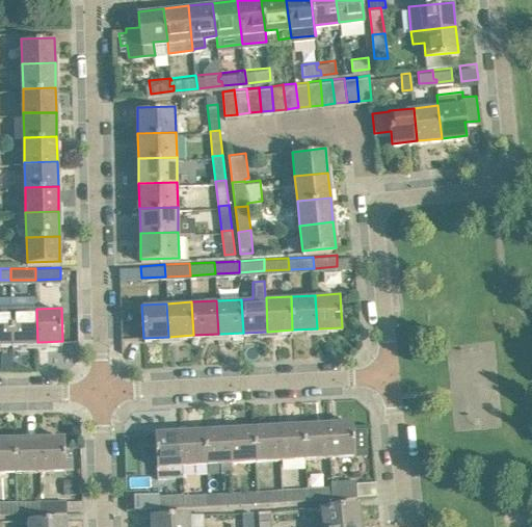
[(0,342),(12,343),(11,310),(0,309),(0,342)]
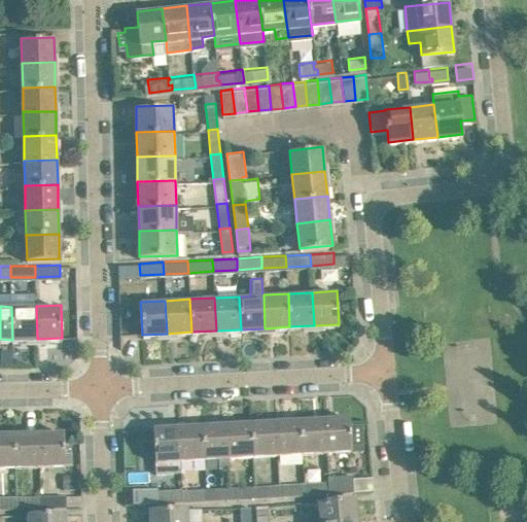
[(37,339),(36,306),(11,307),(12,340),(37,339)]
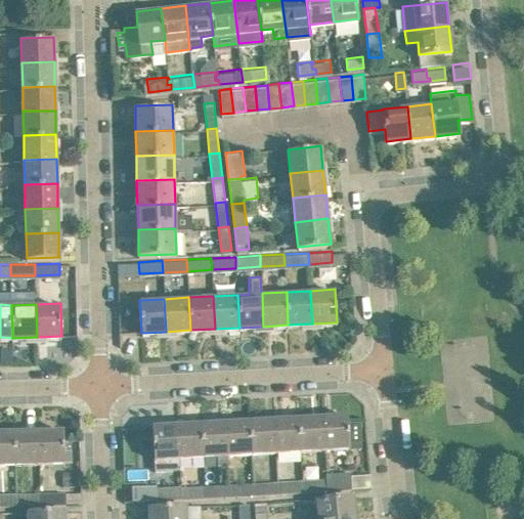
[(325,447),(349,446),(348,414),(323,415),(325,447)]
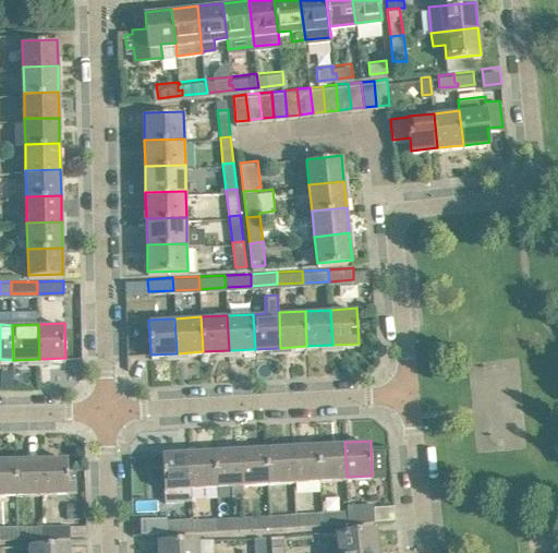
[(320,479),(346,477),(347,477),(344,442),(318,444),(320,479)]
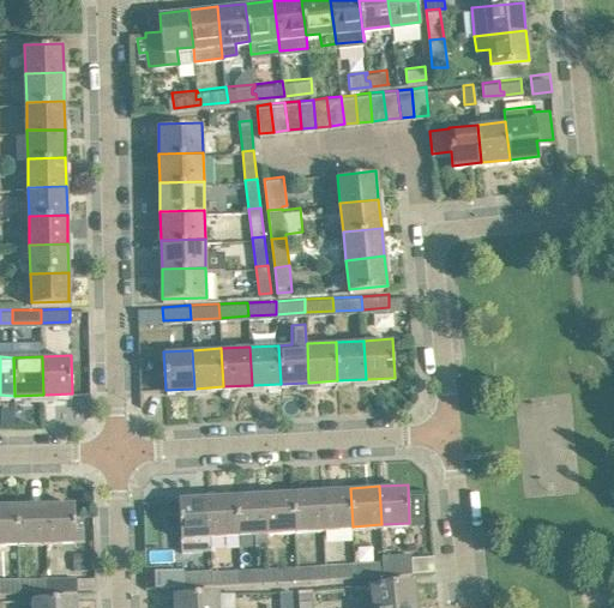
[(353,527),(350,488),(321,489),(324,528),(353,527)]
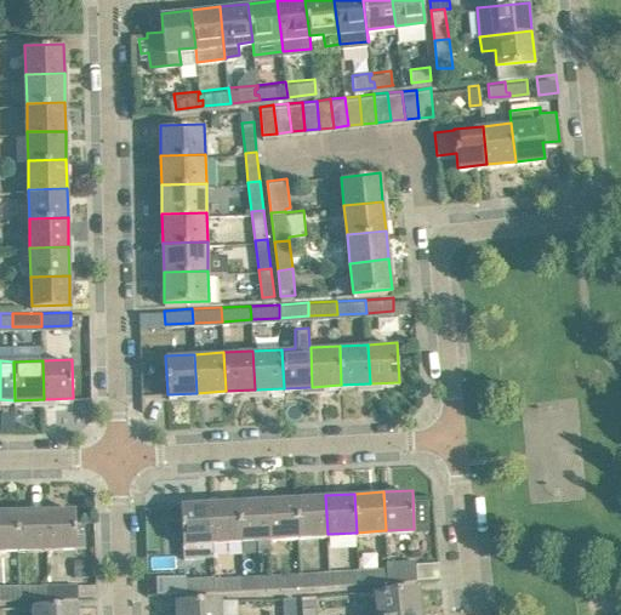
[(328,534),(325,495),(296,496),(298,535),(328,534)]
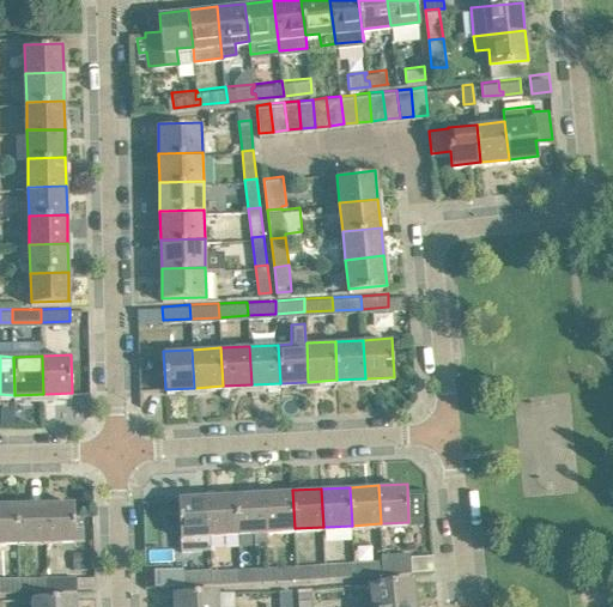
[(295,528),(292,490),(263,492),(266,530),(295,528)]
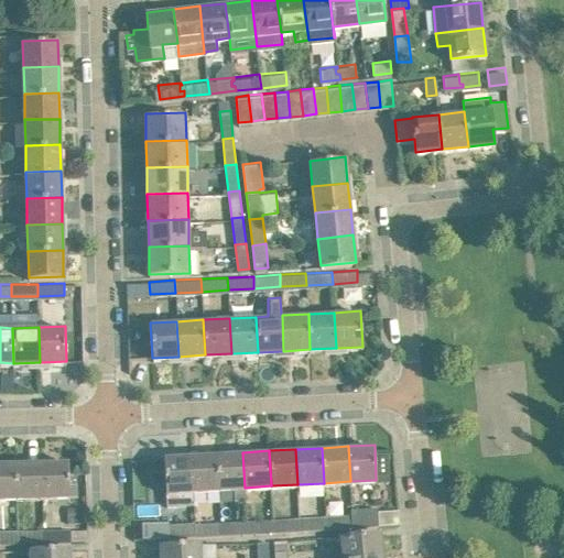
[(218,489),(245,488),(242,452),(216,453),(218,489)]
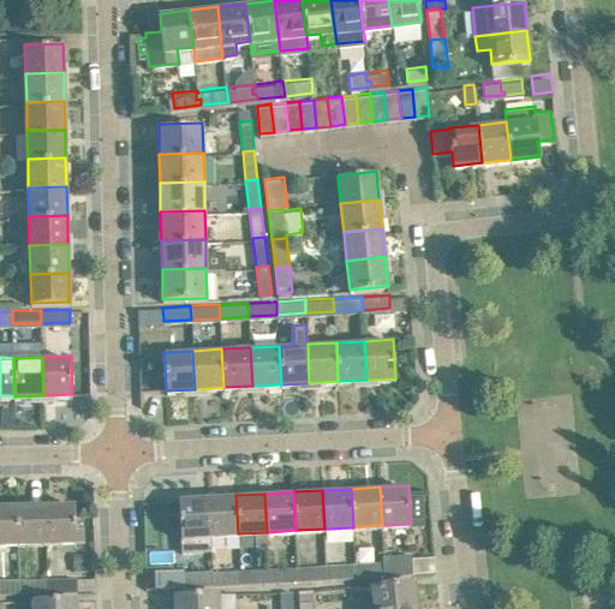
[(238,533),(236,495),(208,496),(209,535),(238,533)]
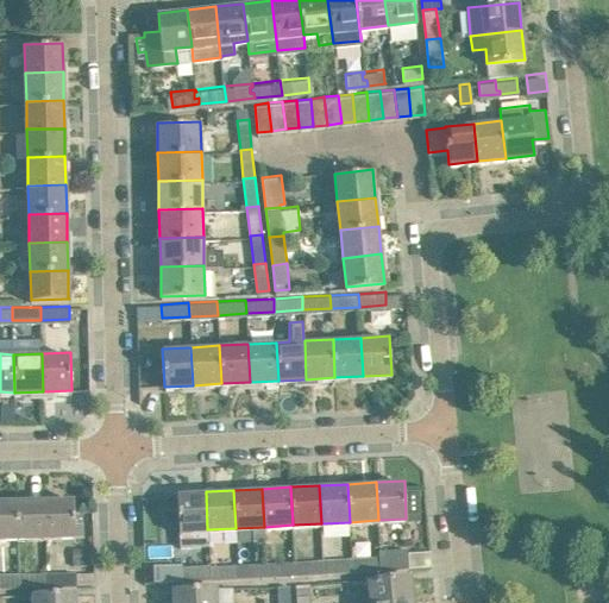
[(206,491),(177,494),(180,532),(180,545),(208,542),(207,529),(206,491)]
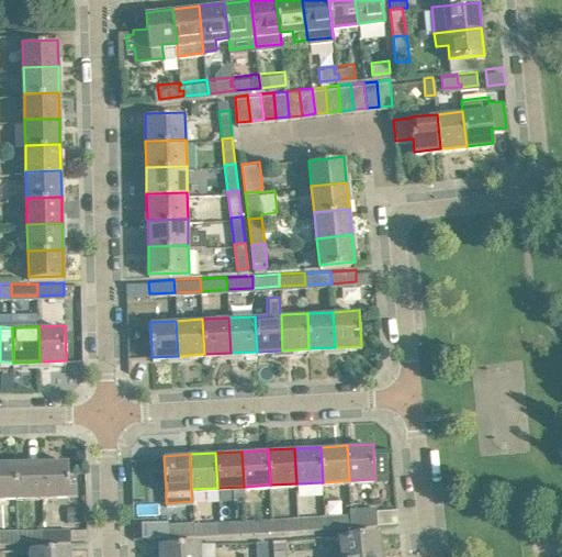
[(15,461),(17,497),(43,496),(42,460),(15,461)]
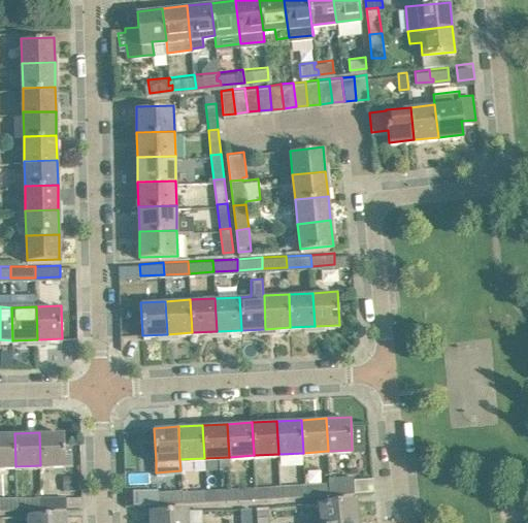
[(40,465),(65,464),(64,432),(39,432),(40,465)]
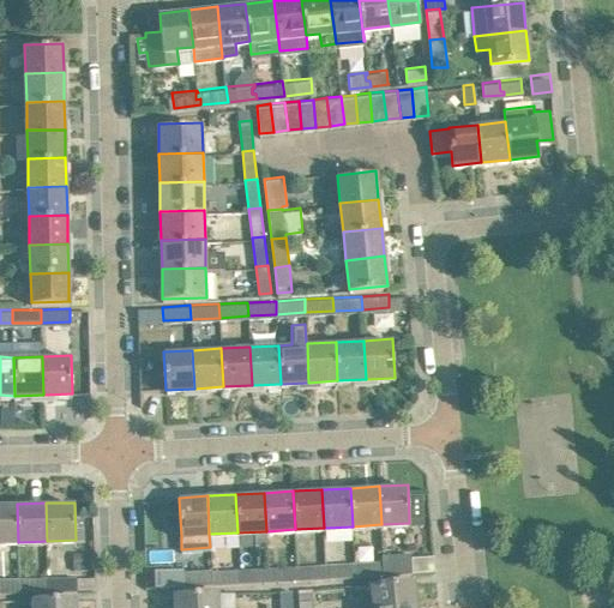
[(17,504),(0,504),(0,542),(18,542),(17,504)]
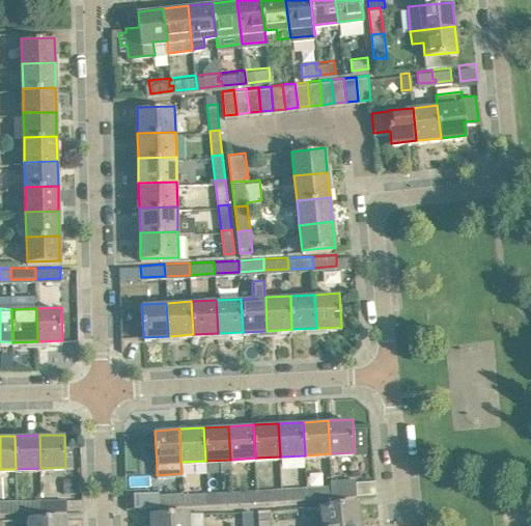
[(357,494),(357,492),(356,477),(331,478),(332,495),(357,494)]
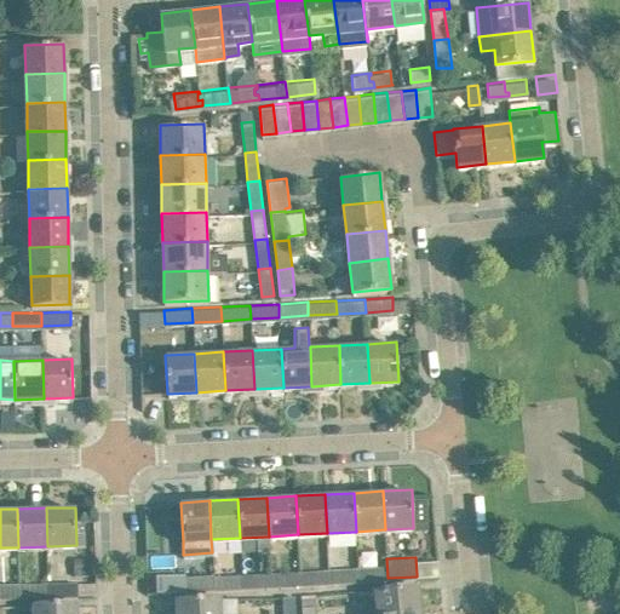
[(388,578),(386,558),(385,558),(386,563),(357,566),(359,580),(388,578)]
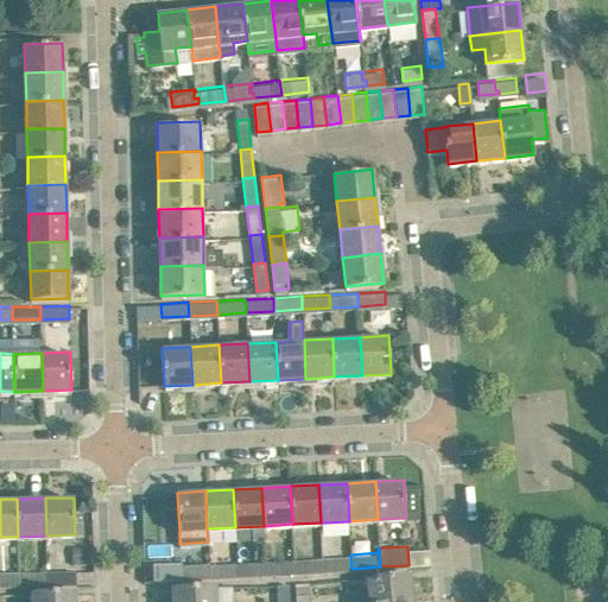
[(352,569),(350,555),(322,556),(323,570),(352,569)]
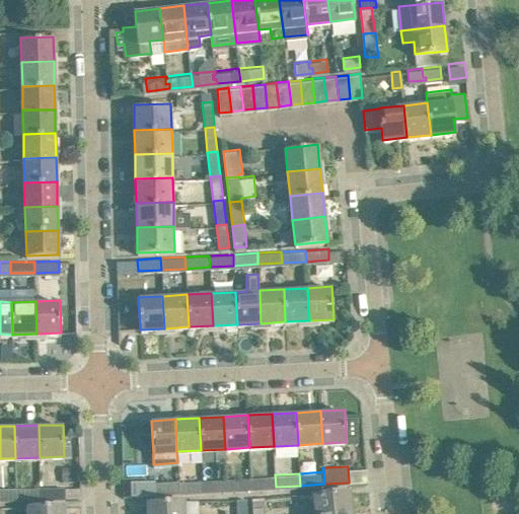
[(276,487),(275,474),(251,475),(251,488),(276,487)]
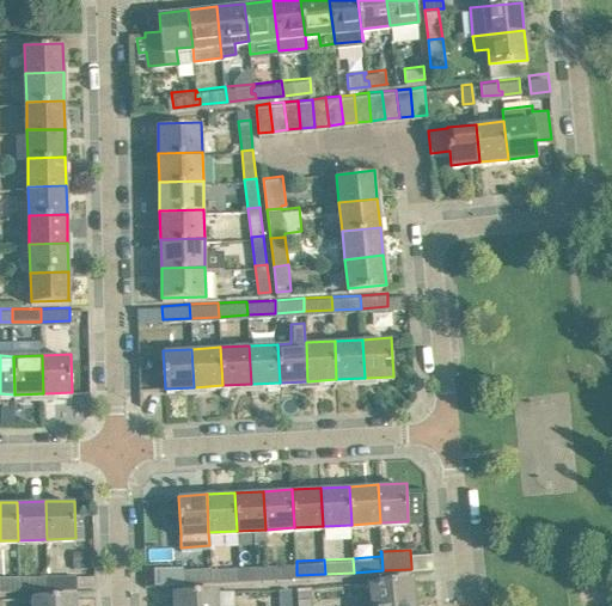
[(297,575),(297,561),(268,563),(268,576),(297,575)]
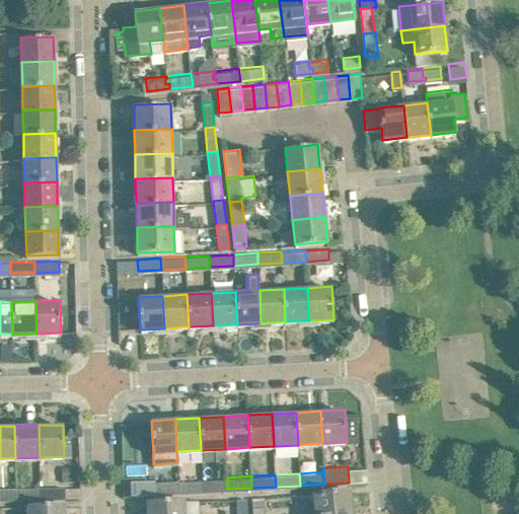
[(203,490),(227,489),(227,478),(203,479),(203,490)]
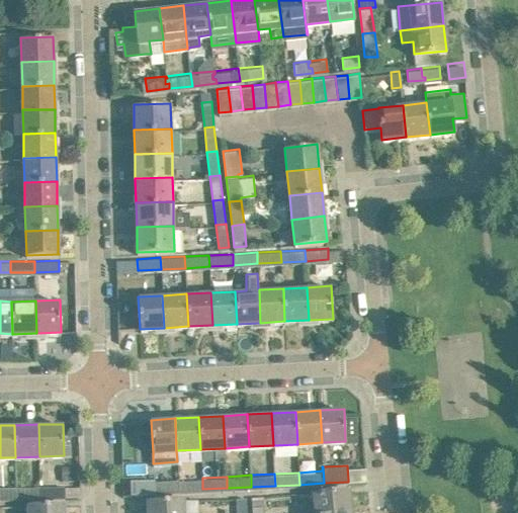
[(202,489),(202,478),(178,479),(179,491),(202,489)]
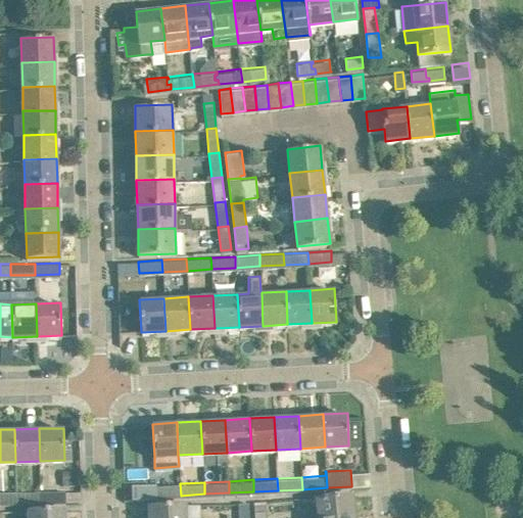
[(157,484),(157,497),(181,496),(180,483),(157,484)]
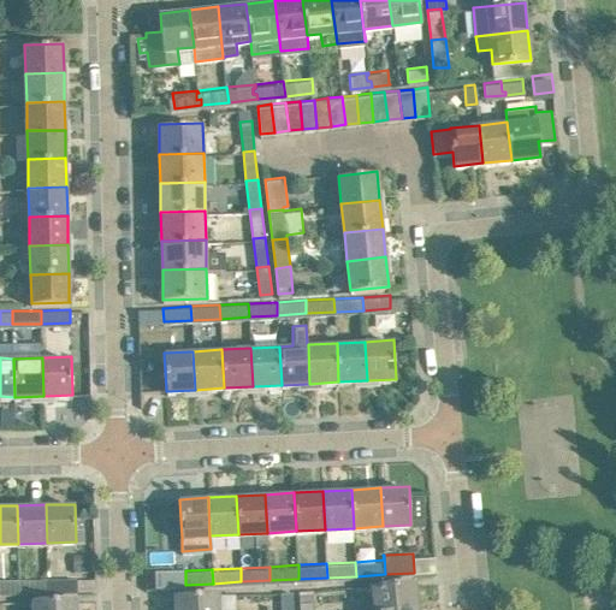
[(77,576),(47,578),(48,591),(77,590),(77,576)]
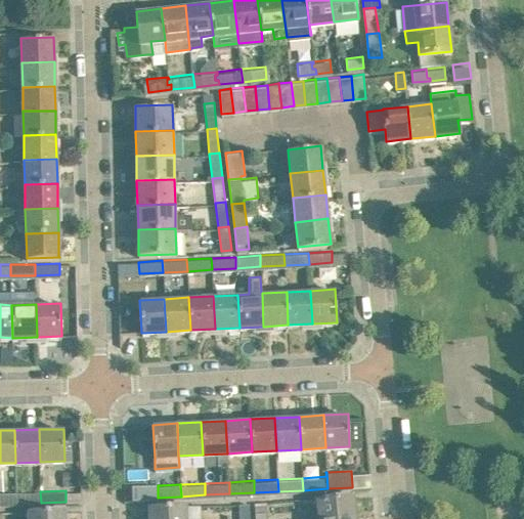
[(15,491),(0,491),(0,503),(16,504),(15,491)]
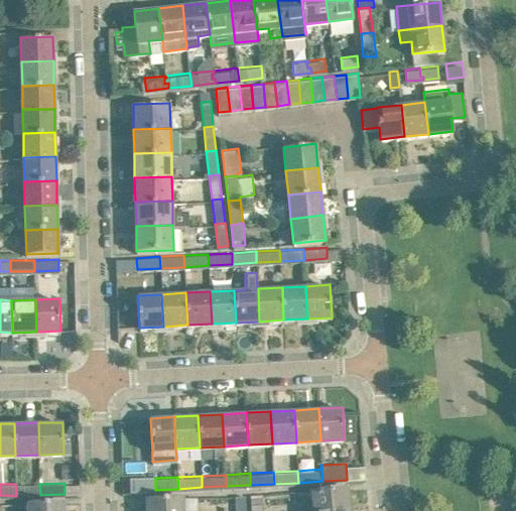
[(39,484),(15,484),(16,496),(40,495),(39,484)]
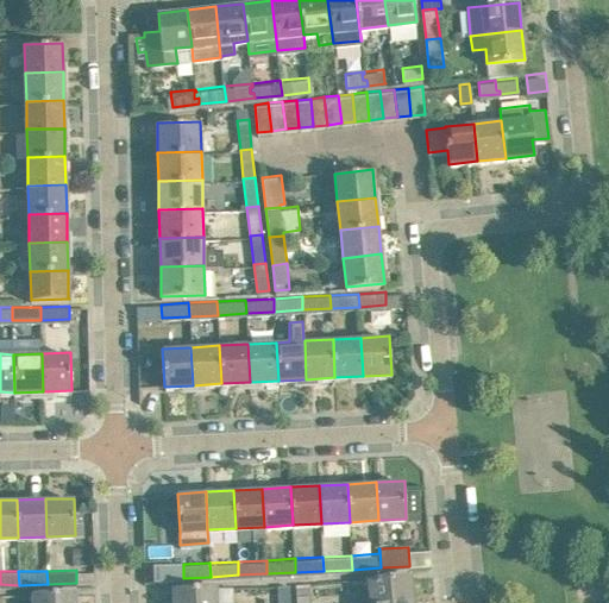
[(413,598),(415,597),(415,590),(413,590),(410,575),(366,579),(369,602),(413,598)]
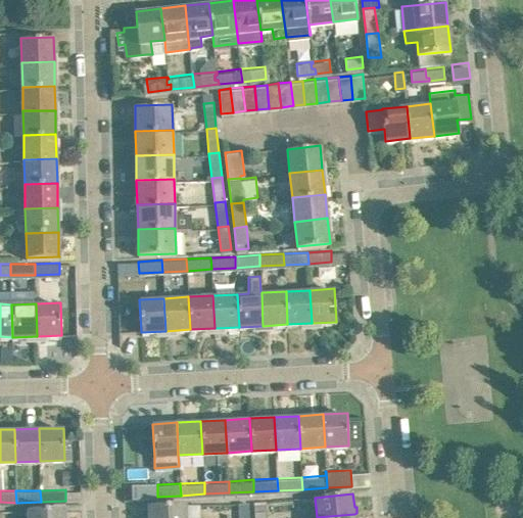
[(254,517),(267,517),(267,510),(267,499),(253,500),(254,517)]
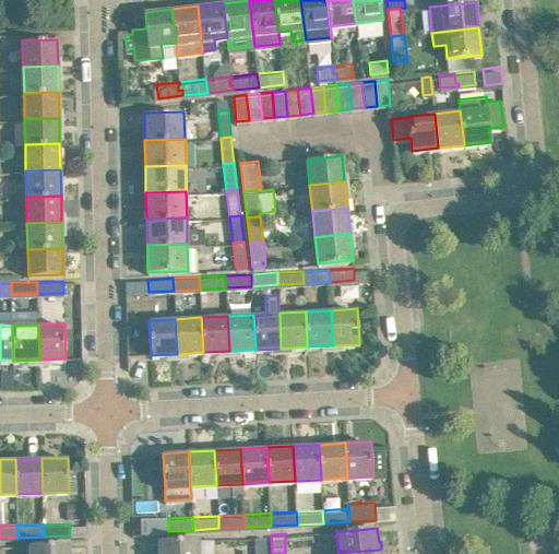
[(266,553),(265,535),(254,537),(254,553),(266,553)]
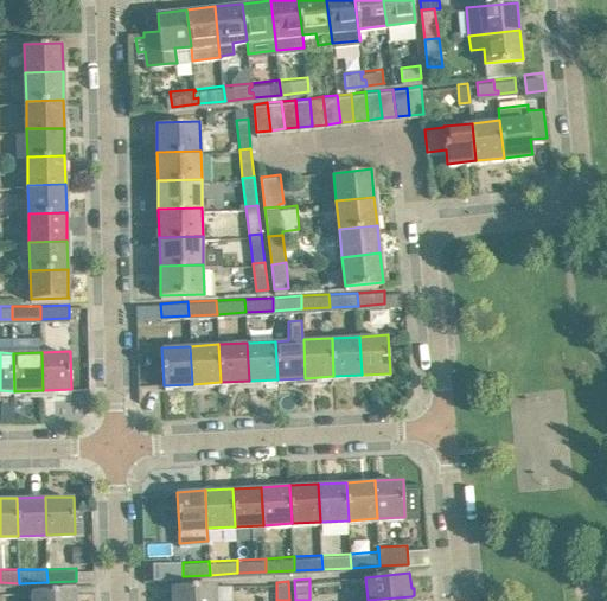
[(172,584),(172,600),(216,600),(216,583),(172,584)]
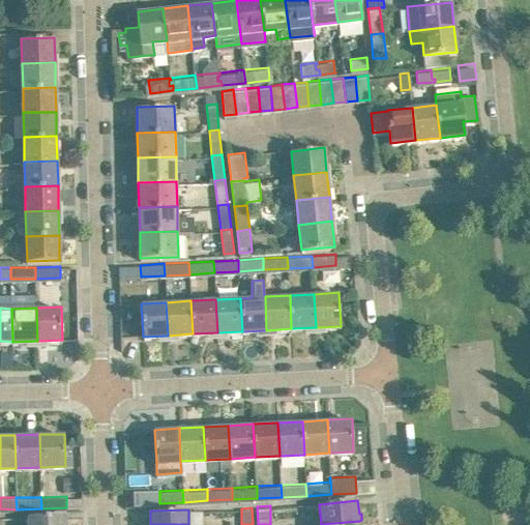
[(28,515),(28,524),(65,524),(65,514),(28,515)]
